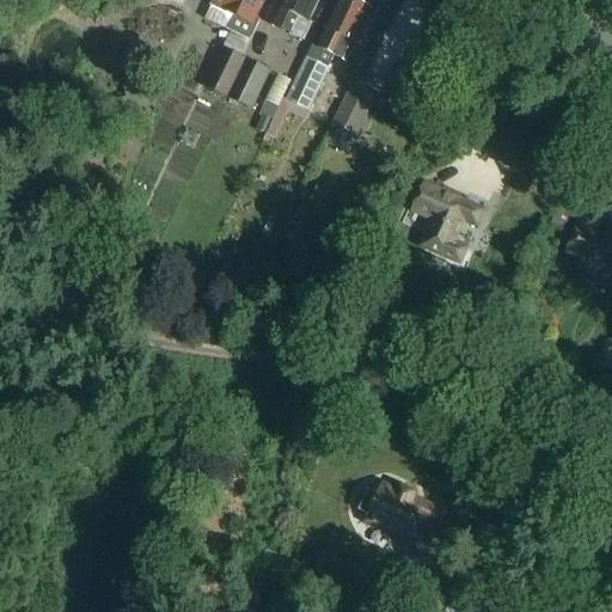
[(213,0),(212,5),(239,17),(232,32),(251,42),(261,23),(258,23),(269,0),(213,0)]
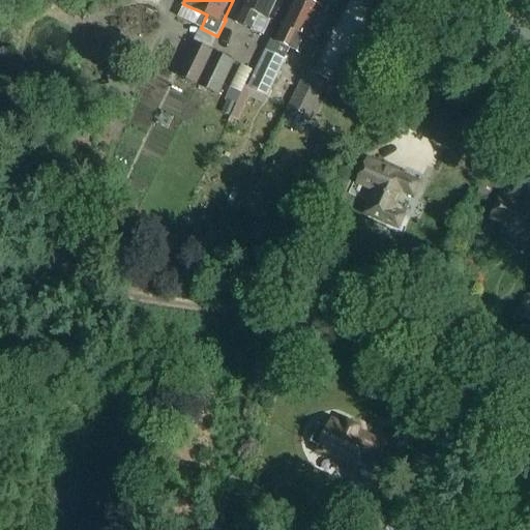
[(306,0),(295,0),(277,41),(270,38),(249,86),(245,85),(239,97),(244,99),(246,95),(254,98),(256,93),(267,98),(290,47),(294,49),(300,34),(308,37),(322,6),(306,0)]
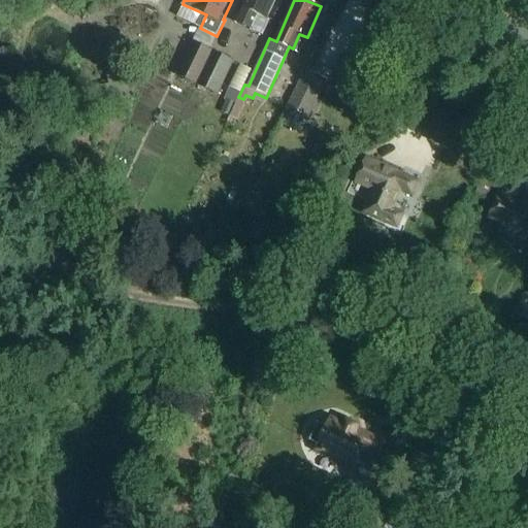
[(271,21),(279,0),(250,0),(238,24),(256,32),(262,17),(271,21)]
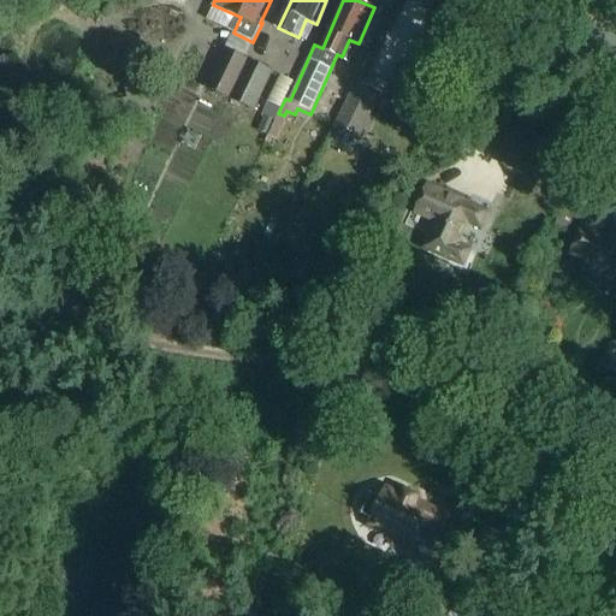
[(416,110),(421,100),(425,102),(448,53),(439,49),(442,43),(422,34),(420,40),(414,37),(391,87),(397,89),(394,99),(416,110)]
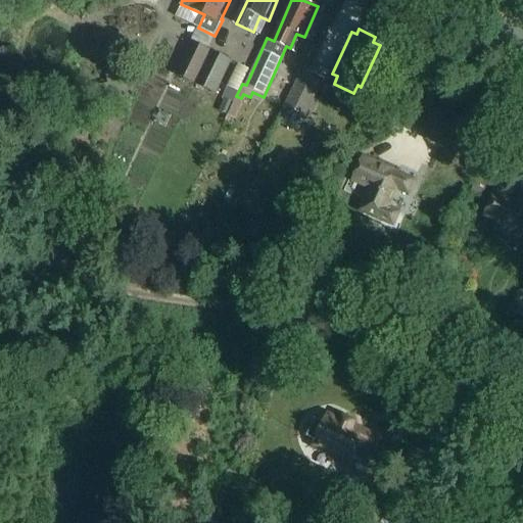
[(174,76),(198,87),(214,52),(190,41),(174,76)]
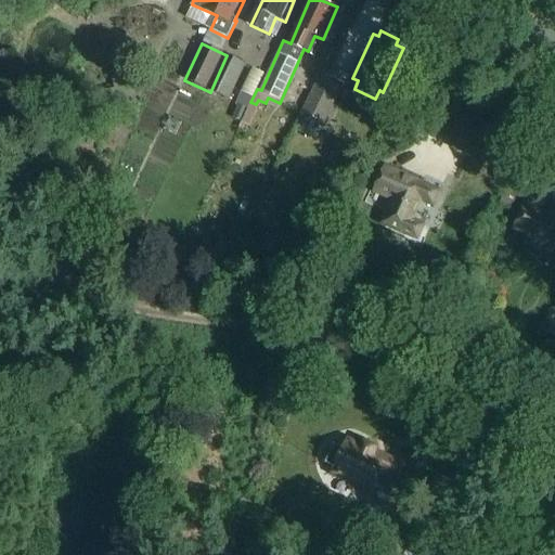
[(245,65),(227,55),(210,92),(228,101),(245,65)]
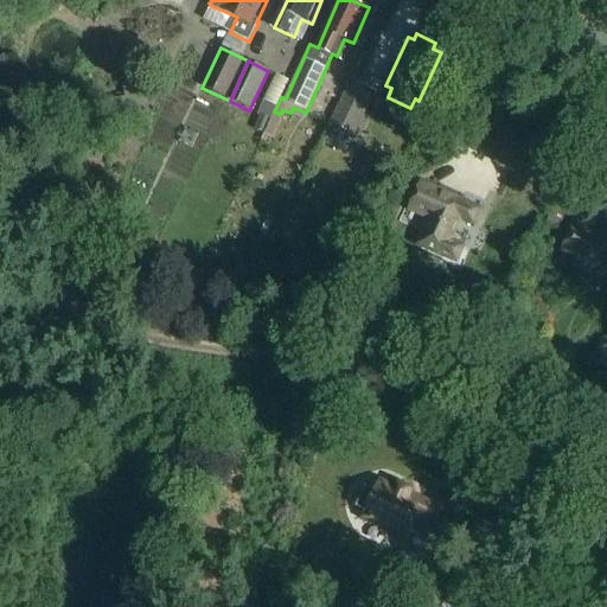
[(330,123),(355,135),(376,91),(351,80),(330,123)]
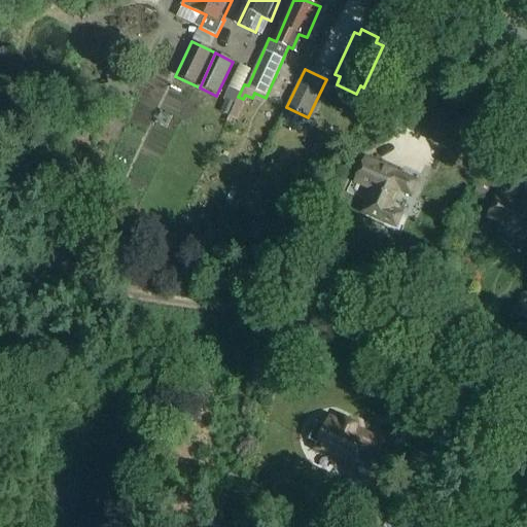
[(225,102),(221,113),(230,117),(234,106),(225,102)]
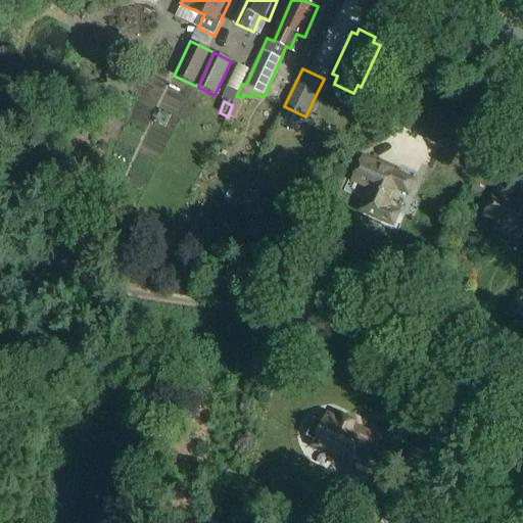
[(493,144),(472,191),(483,196),(493,172),(508,178),(518,155),(493,144)]
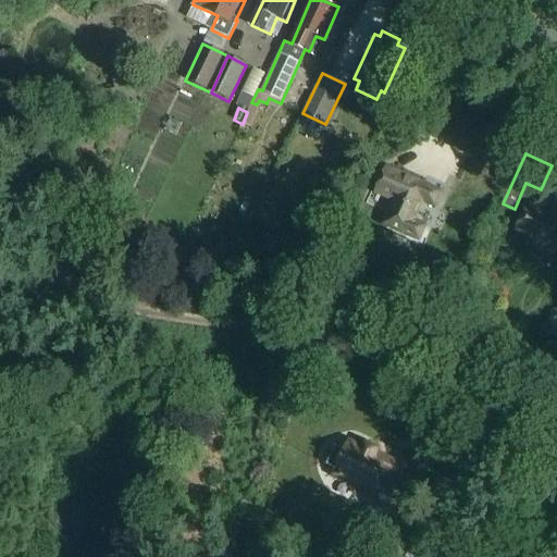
[(395,202),(388,218),(385,226),(421,243),(429,225),(413,218),(421,201),(435,208),(441,194),(386,169),(375,194),(395,202)]
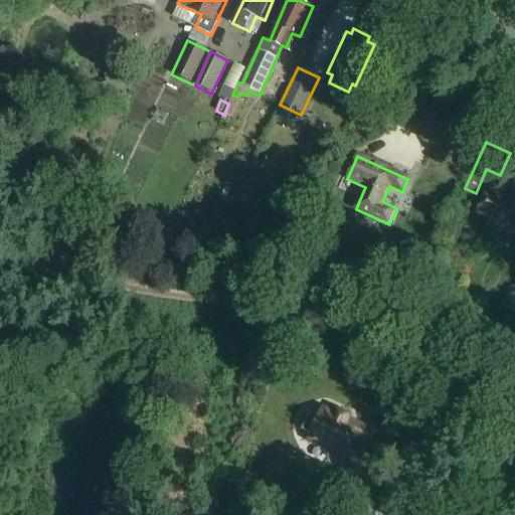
[(514,201),(511,199),(509,204),(481,191),(470,213),(488,222),(487,225),(514,238),(514,201)]
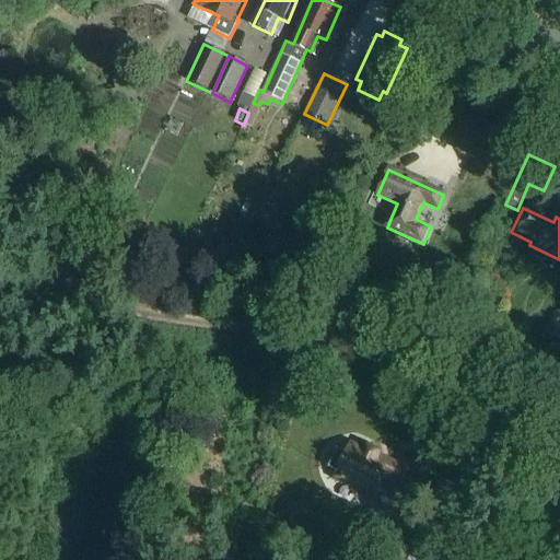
[(409,491),(422,464),(407,456),(401,468),(377,456),(380,453),(366,446),(364,451),(351,444),(347,455),(338,451),(330,468),(340,473),(338,477),(347,481),(346,483),(359,490),(360,487),(374,493),(384,475),(393,479),(392,482),(409,491)]
